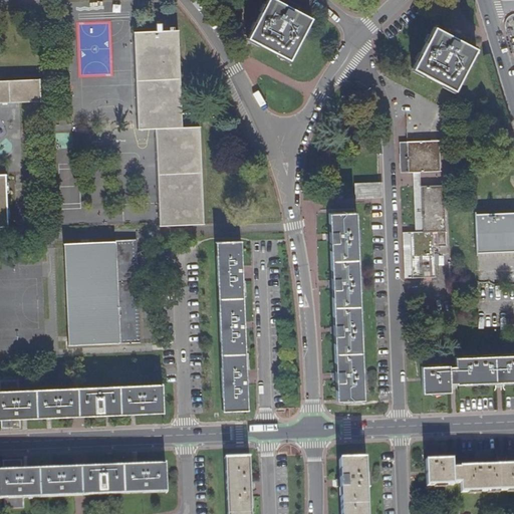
[(309,19),(273,0),(266,0),(247,38),(288,60),(309,19)]
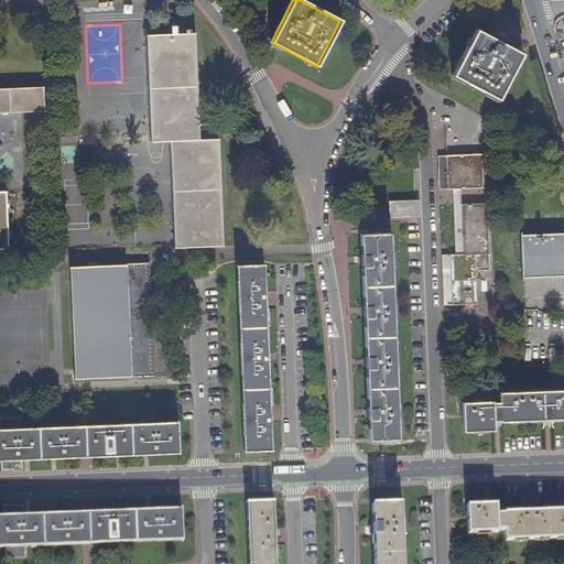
[(498,100),(522,54),(486,35),(477,31),(453,76),(498,100)]
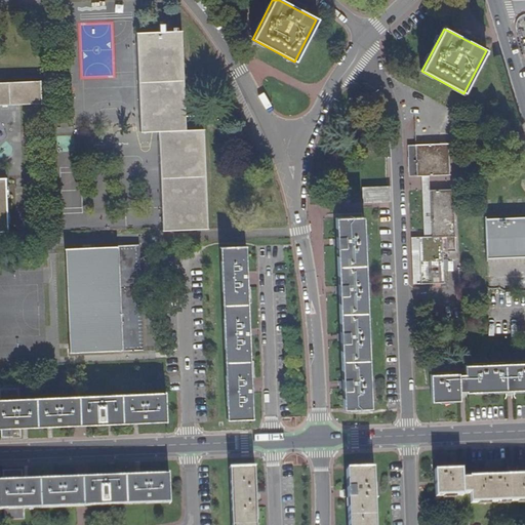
[(185,131),(180,31),(135,34),(140,133),(158,132),(161,231),(206,229),(202,130),(185,131)]
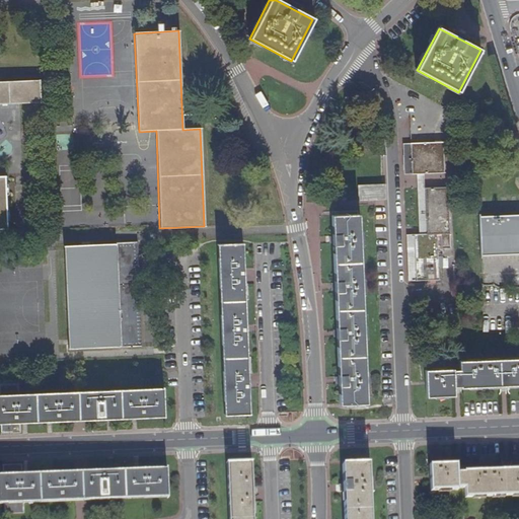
[(39,81),(0,82),(0,105),(40,104),(39,81)]
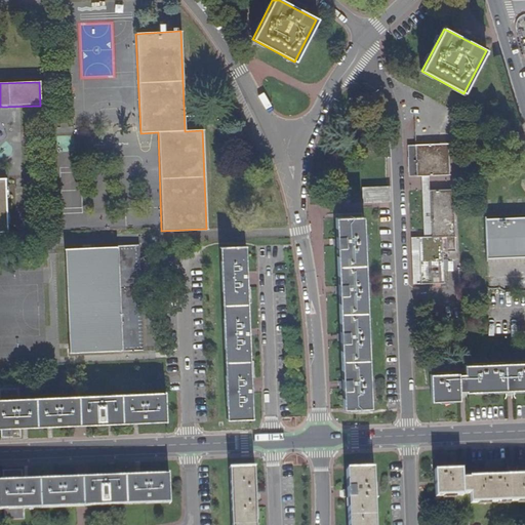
[(413,146),(414,177),(420,177),(428,176),(448,175),(448,145),(416,146),(413,146)]
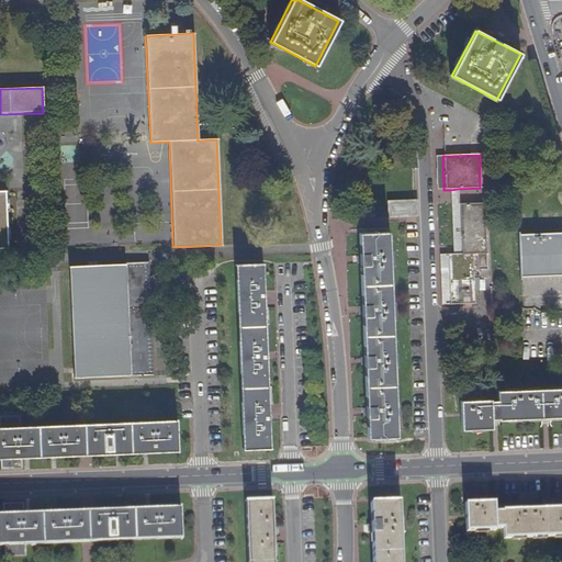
[(67,178),(75,176),(71,166),(64,168),(67,178)]
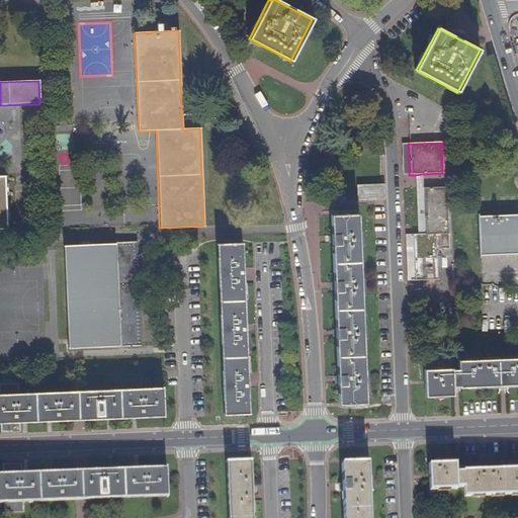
[(422,174),(415,175),(416,188),(418,227),(418,236),(424,235),(423,188),(422,174)]
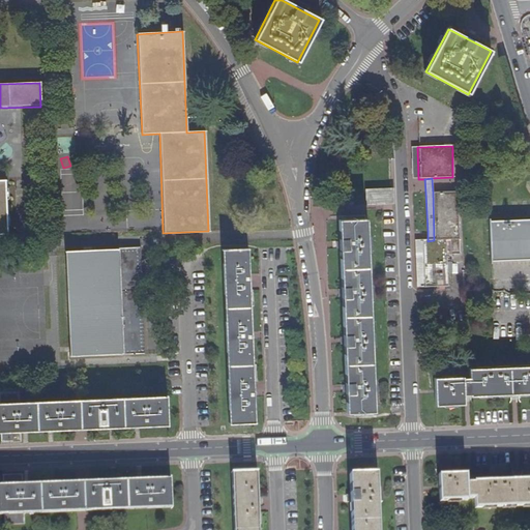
[(391,202),(391,192),(367,193),(369,202),(391,202)]
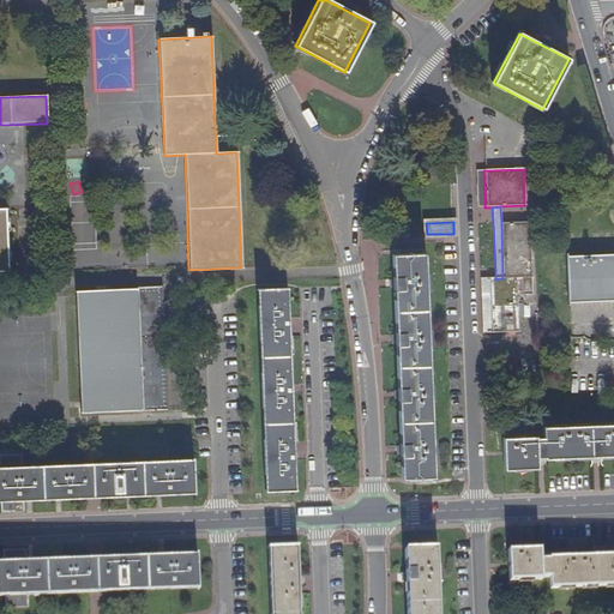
[(528,223),(501,223),(503,278),(517,278),(530,278),(528,223)]
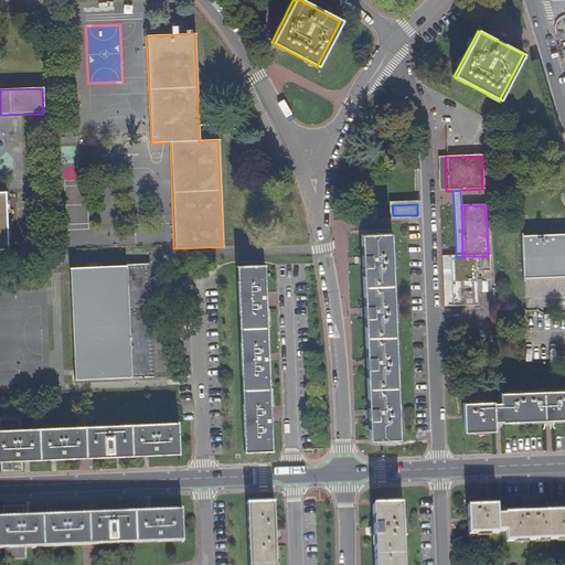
[(369,417),(370,441),(397,440),(390,235),(361,236),(362,255),(362,256),(362,265),(364,307),(364,308),(364,316),(366,355),(366,359),(366,366),(368,406),(368,409),(369,417)]
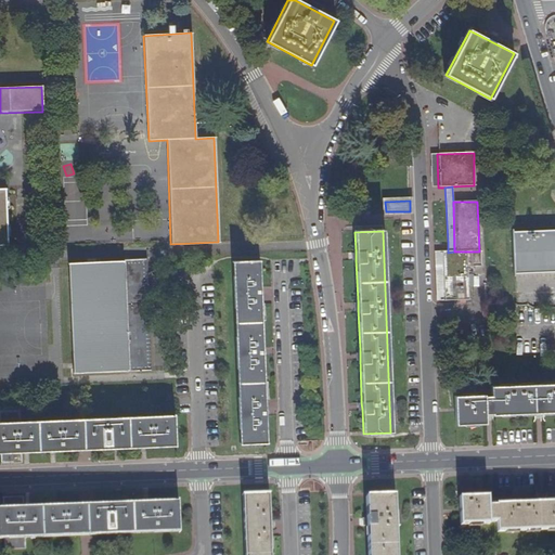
[(554,231),(512,233),(513,273),(554,271),(554,231)]
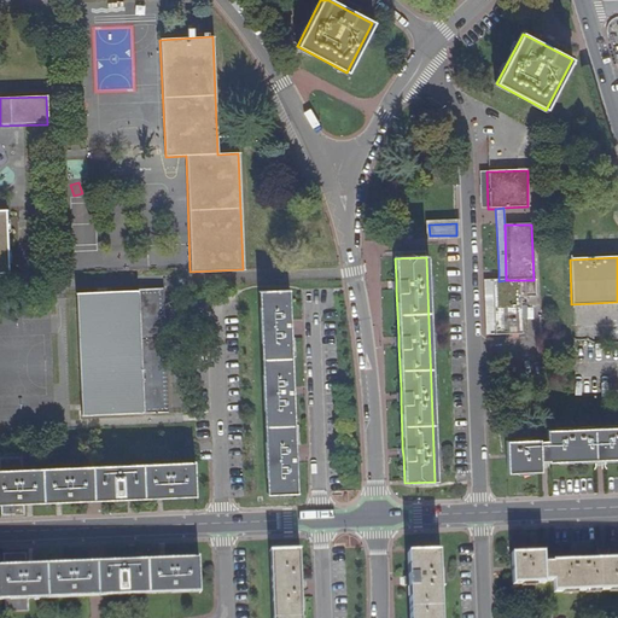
[(499,281),(493,281),(495,336),(522,334),(520,280),(506,280),(499,281)]
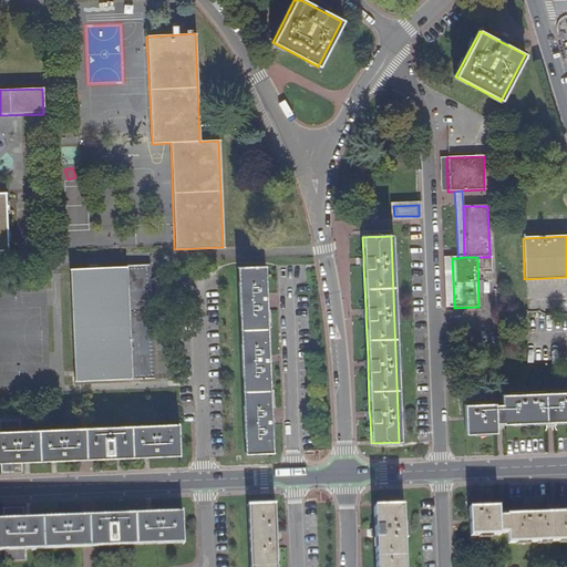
[(452,258),(443,258),(445,308),(454,308),(452,258)]
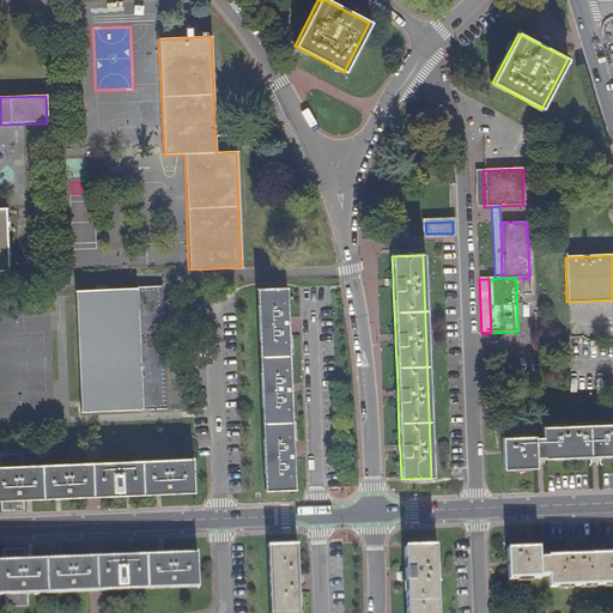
[(167,412),(162,286),(137,287),(134,289),(77,291),(82,400),(82,407),(82,412),(140,411),(141,412),(144,412),(167,412)]
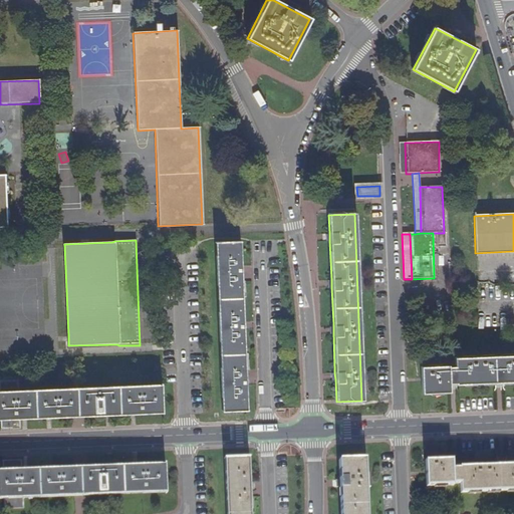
[(216,243),(222,412),(246,411),(244,375),(242,327),(240,272),(239,242),(216,243)]
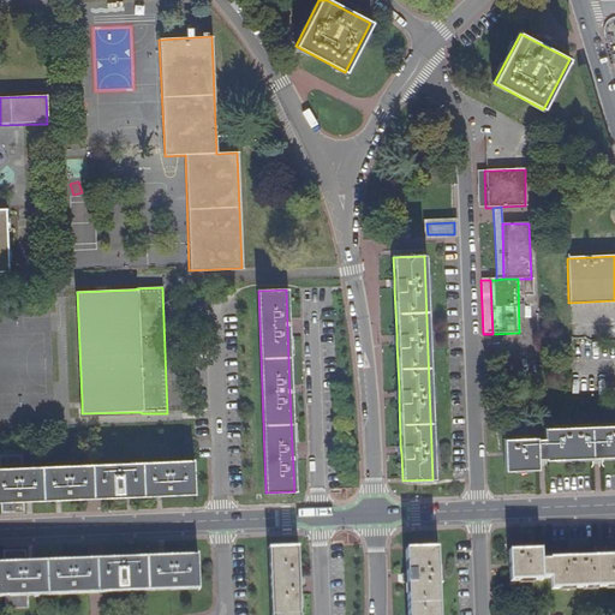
[(542,460),(545,460),(545,463),(597,460),(614,458),(614,425),(543,429),(543,440),(536,440),(536,439),(503,440),(505,471),(537,470),(537,460),(542,460)]
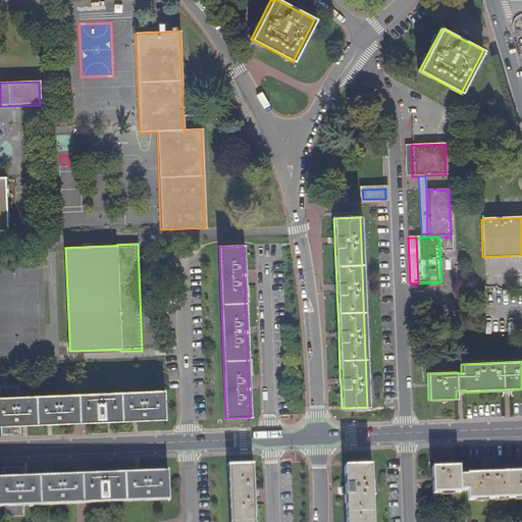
[(0,386),(0,431),(19,430),(19,423),(138,418),(164,416),(162,392),(20,396),(17,396),(17,386),(0,386)]
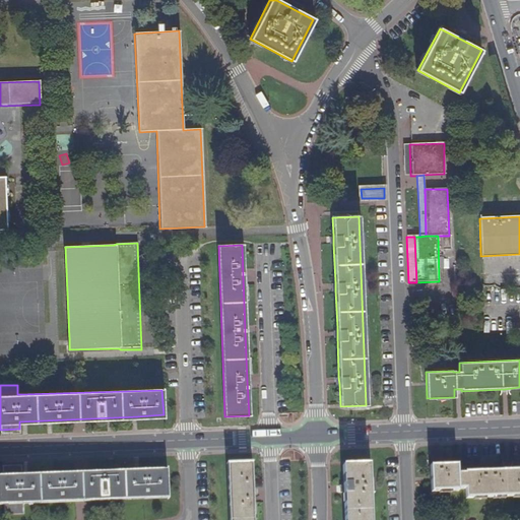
[(226,464),(229,519),(253,519),(253,495),(252,463),(226,464)]
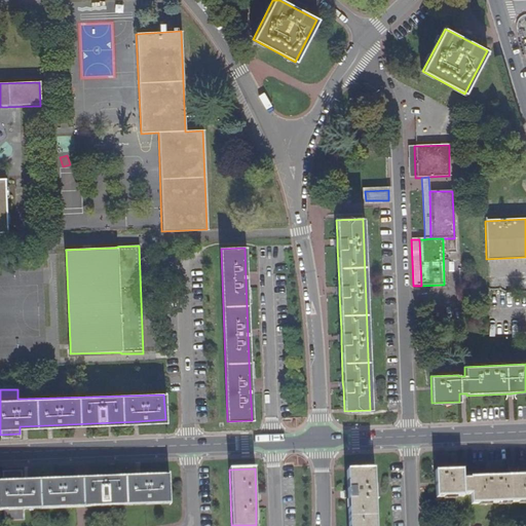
[(3,500),(4,522),(24,521),(24,510),(77,506),(90,505),(168,501),(168,477),(90,480),(22,482),(22,471),(2,472),(2,493),(3,500)]
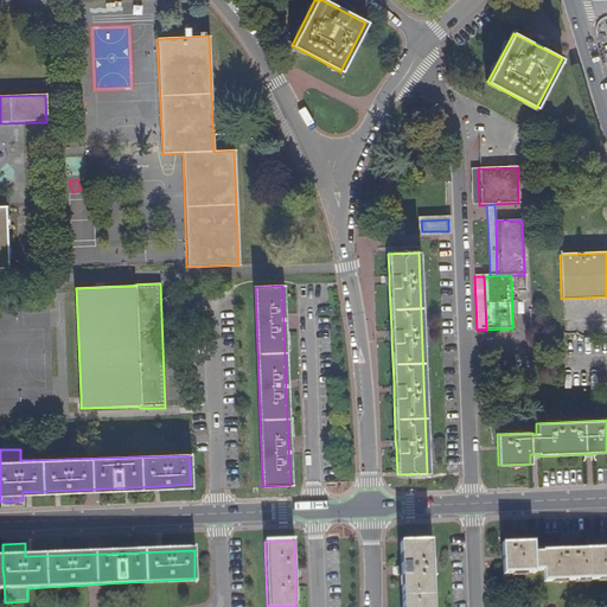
[(430,606),(428,543),(400,544),(401,569),(402,606),(430,606)]
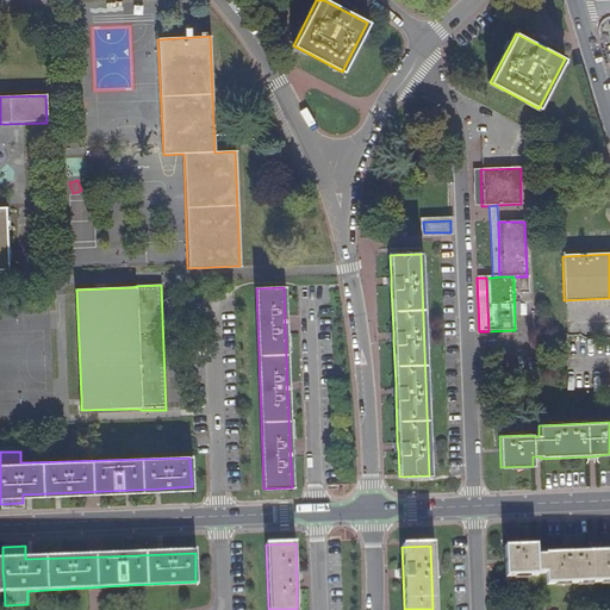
[(540,556),(536,556),(536,546),(503,547),(505,579),(537,577),(537,576),(546,576),(546,586),(609,583),(609,552),(593,553),(545,554),(545,556),(540,556)]
